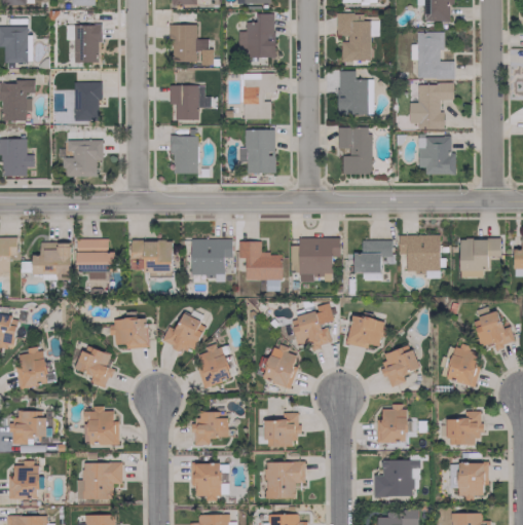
[(422,0),(423,22),(450,22),(450,5),(454,5),(453,0),(422,0)]
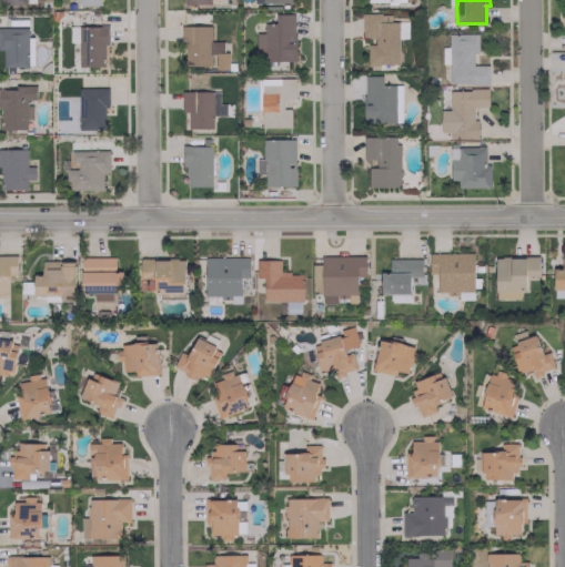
[(296,62),(298,16),(279,14),(279,24),(266,24),(265,33),(258,33),(258,53),(266,53),(266,61),(296,62)]
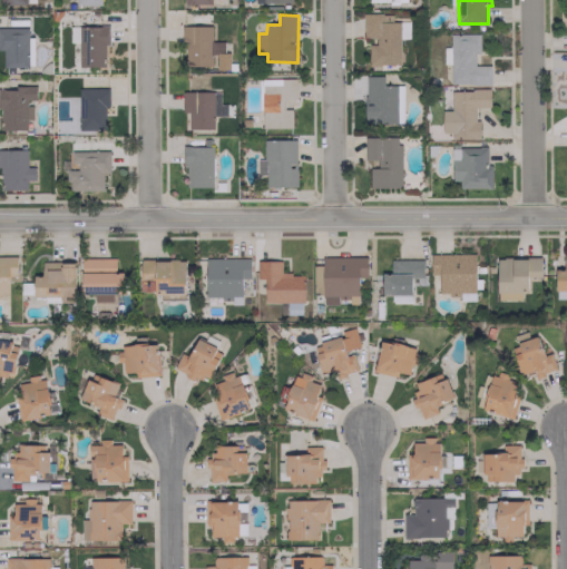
[(402,66),(402,39),(412,39),(411,22),(394,22),(394,15),(365,15),(365,41),(371,41),(371,66),(402,66)]
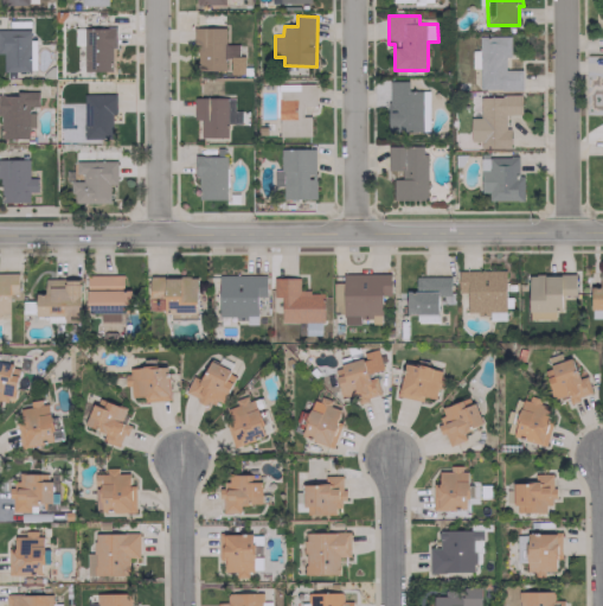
[(115,72),(116,29),(87,29),(85,71),(115,72)]
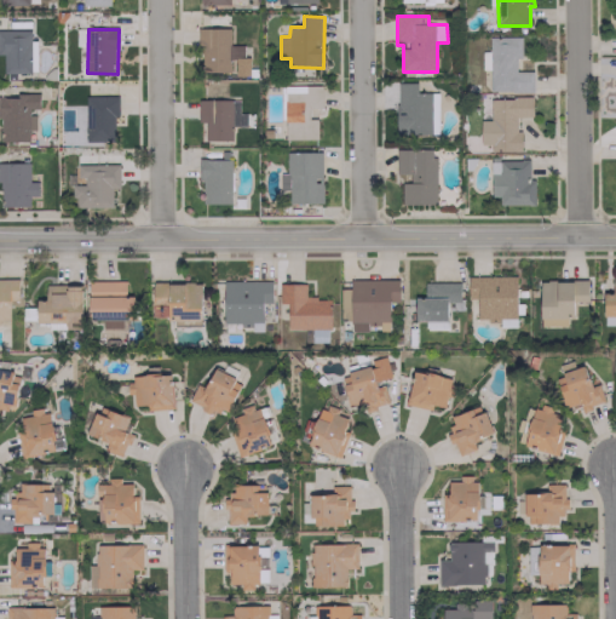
[(232,29),(202,29),(202,73),(232,73),(232,61),(237,61),(237,78),(252,76),(252,57),(247,57),(247,46),(232,46),(232,29)]
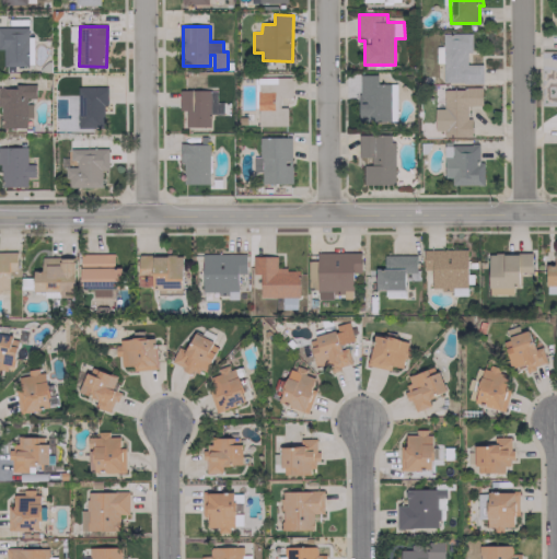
[(33,67),(33,51),(34,53),(34,37),(30,37),(30,28),(0,27),(0,49),(4,49),(4,67),(33,67)]
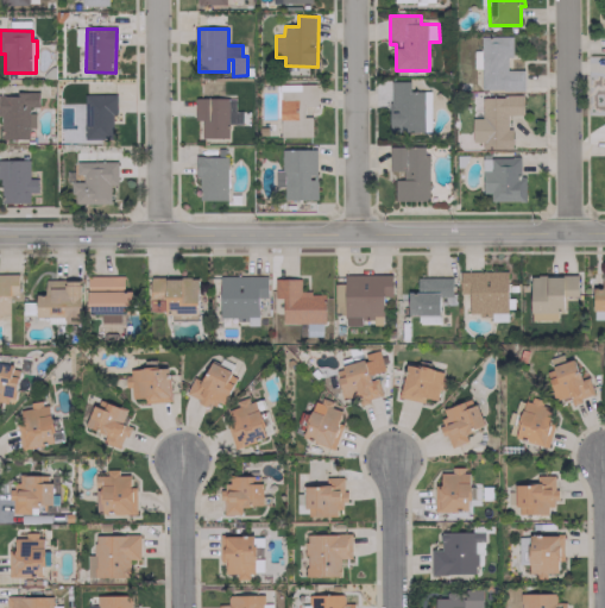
[(514,37),(483,37),(484,92),(525,91),(525,70),(509,71),(509,58),(514,58),(514,37)]
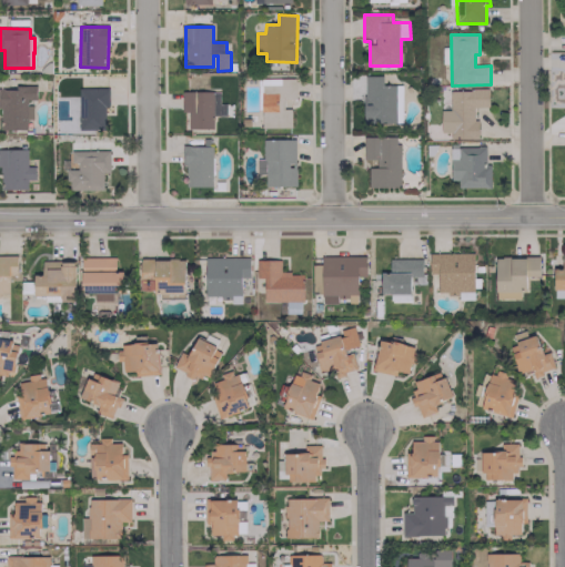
[(365,77),(366,123),(404,122),(403,85),(385,85),(384,77),(365,77)]
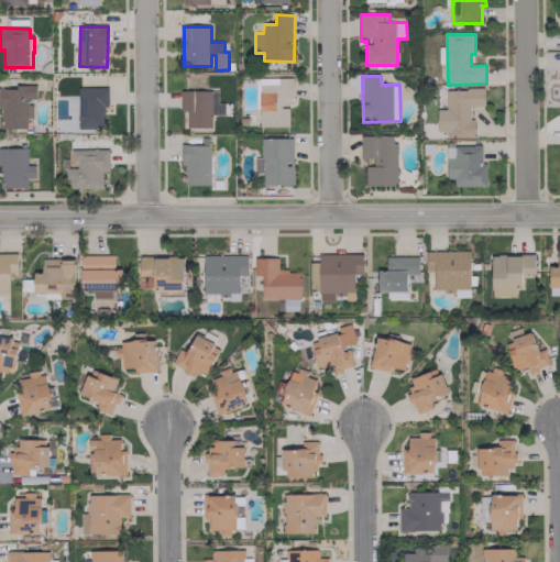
[(291,127),(291,109),(283,109),(283,99),(295,99),(295,78),(261,79),(261,128),(291,127)]
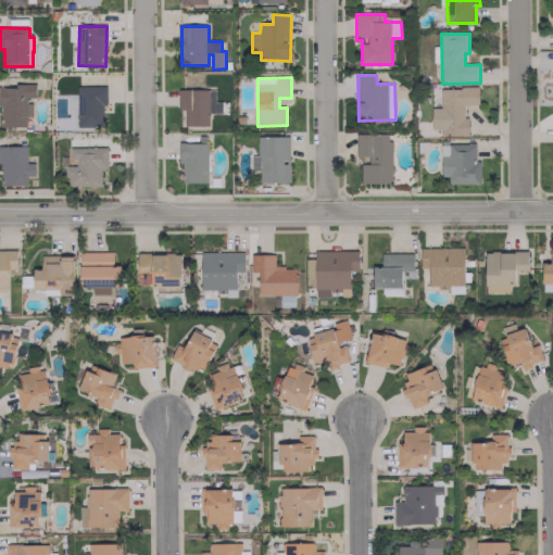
[(1,86),(2,128),(28,127),(28,117),(34,117),(34,101),(37,100),(37,85),(1,86)]
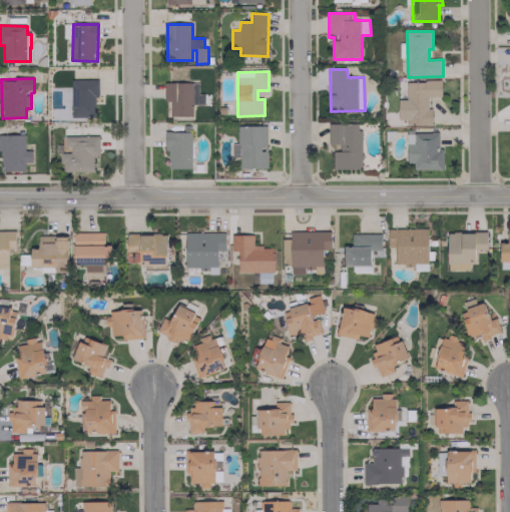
[(72,117),(96,117),(96,97),(100,97),(99,80),(72,80),(72,117)]
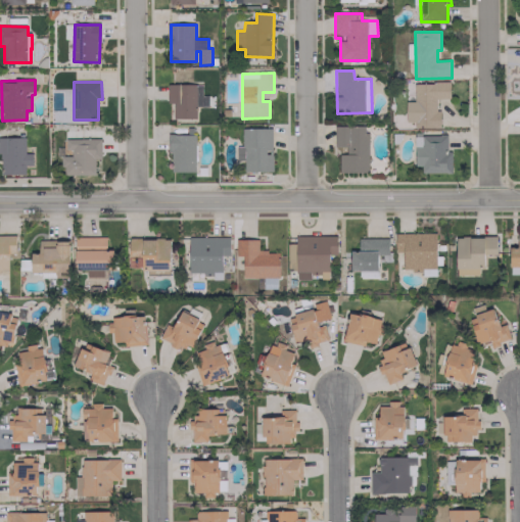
[(440,129),(440,99),(452,99),(451,83),(415,84),(415,102),(407,102),(408,123),(416,123),(416,129),(440,129)]
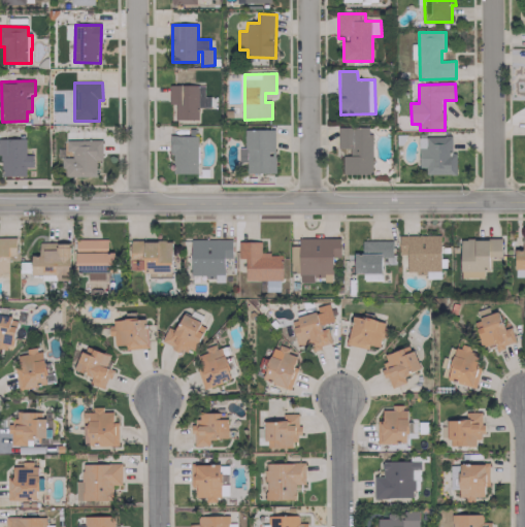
[(177,121),(200,121),(200,86),(171,86),(171,104),(176,104),(177,121)]
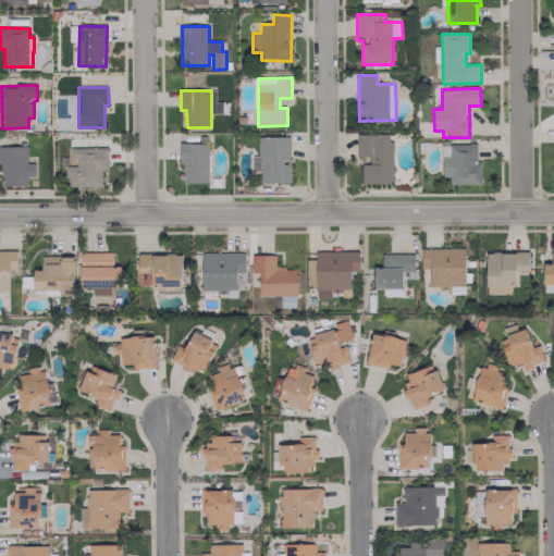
[(394,184),(394,135),(358,135),(358,157),(371,157),(371,165),(364,165),(364,184),(394,184)]
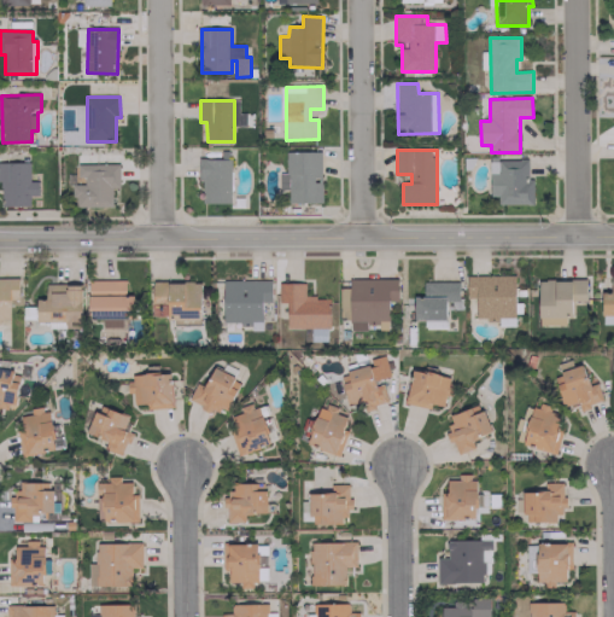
[(323,152),(287,152),(288,174),(281,174),(281,191),(290,190),(290,204),(323,203),(323,152)]
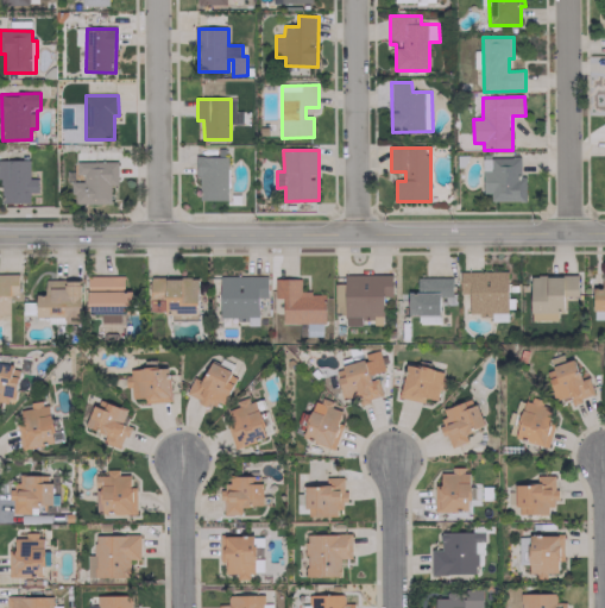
[(229,201),(229,157),(200,157),(200,200),(229,201)]
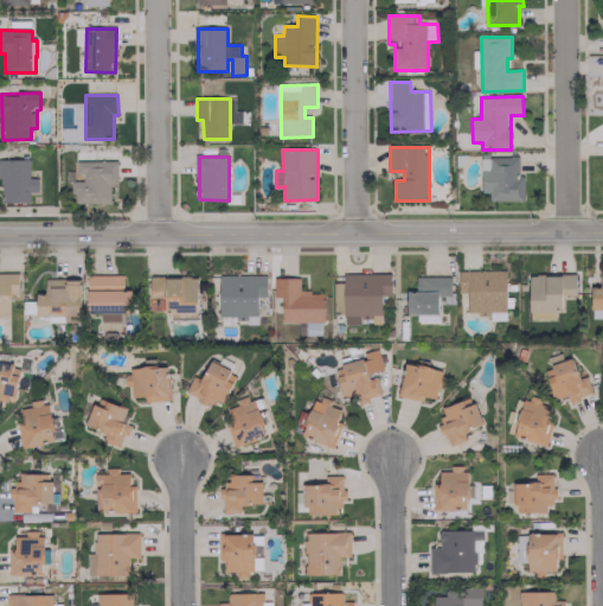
[(491,201),(525,202),(525,176),(520,176),(520,158),(482,158),(482,193),(491,193),(491,201)]
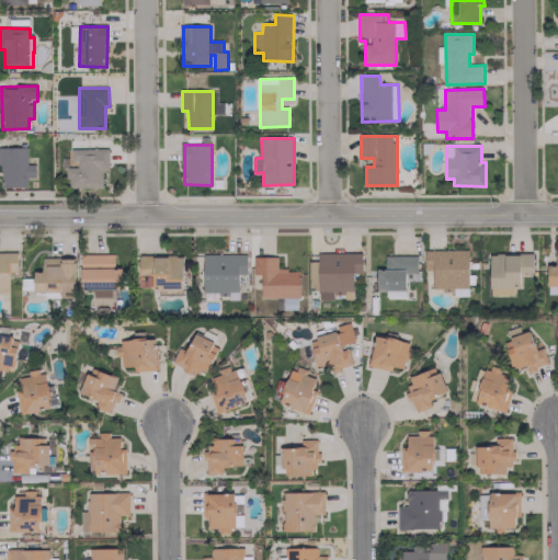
[(29,148),(2,148),(3,187),(30,187),(29,179),(37,178),(37,166),(29,166),(29,148)]
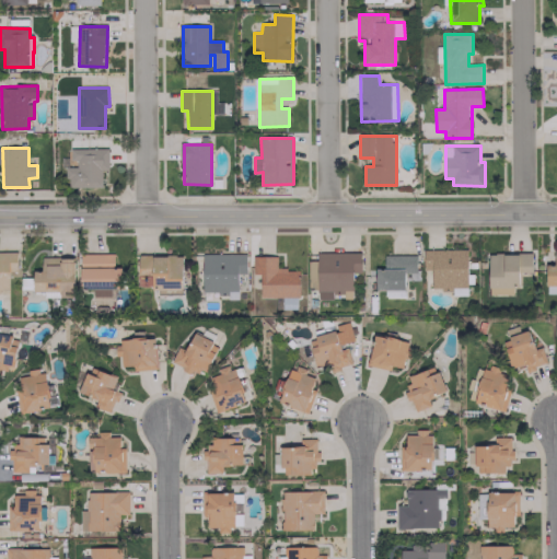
[(103,187),(103,171),(111,171),(109,149),(72,150),(72,161),(78,161),(78,167),(68,167),(69,188),(103,187)]
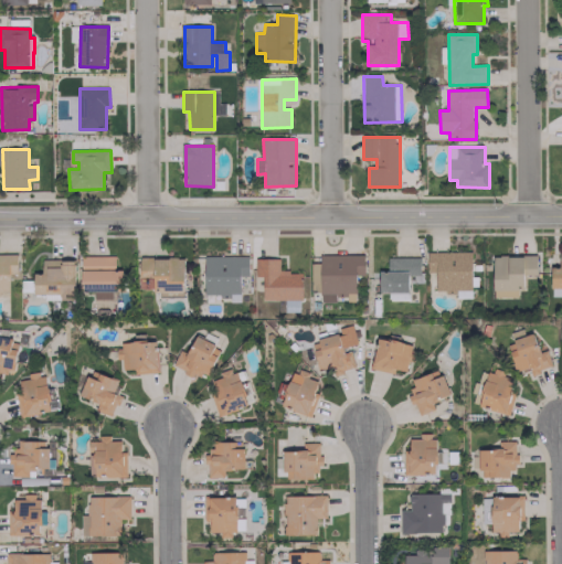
[(473,252),(428,253),(430,273),(437,273),(437,291),(458,290),(458,298),(474,298),(473,252)]
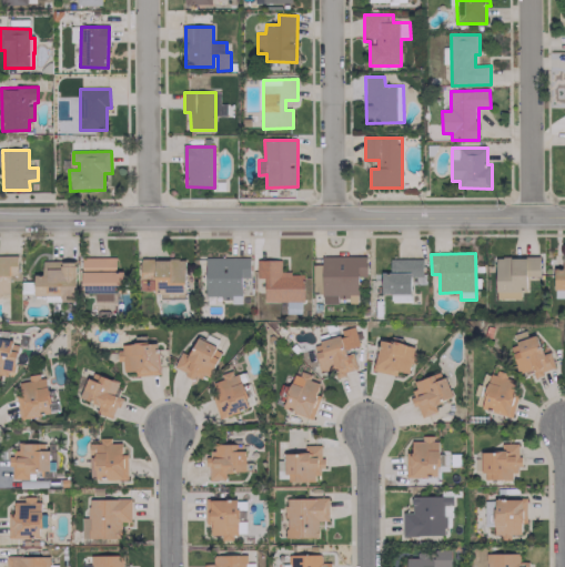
[(10,276),(19,276),(18,255),(0,255),(0,295),(10,295),(10,276)]
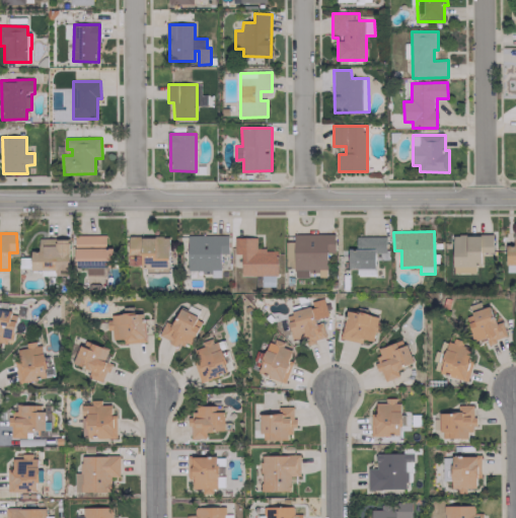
[(508,273),(515,273),(515,233),(515,245),(507,245),(508,273)]
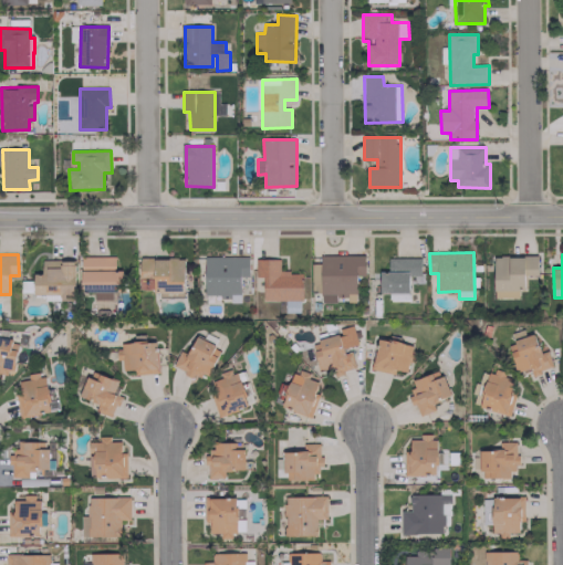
[(539,255),(496,257),(496,291),(527,291),(527,275),(539,275),(539,255)]
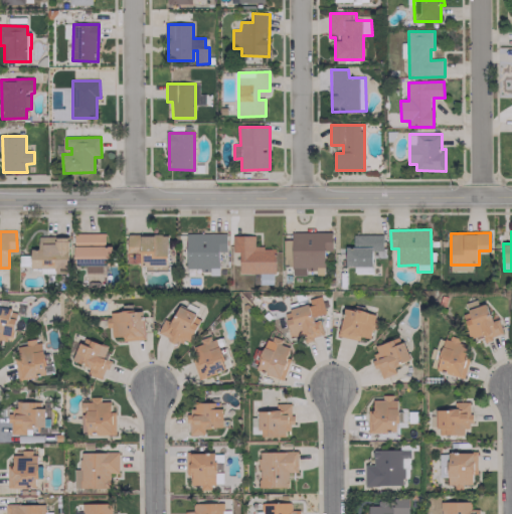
[(227,252),(228,234),(188,233),(187,272),(219,273),(220,252),(227,252)]
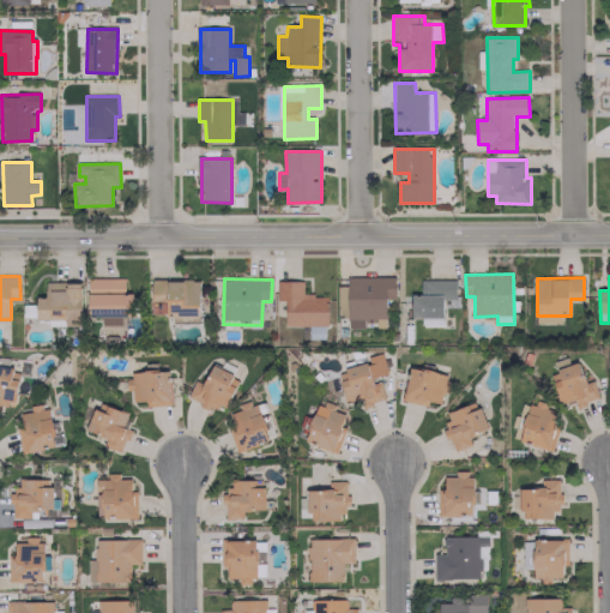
[(349,278),(350,326),(378,326),(378,329),(387,329),(387,301),(397,301),(397,278),(349,278)]
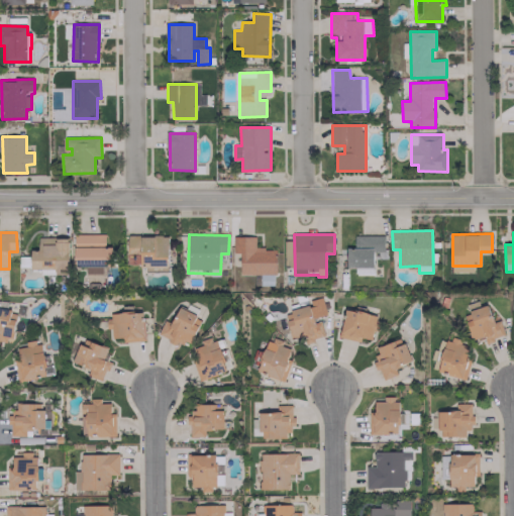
[(348,248),(348,269),(376,268),(375,252),(386,252),(386,235),(355,236),(355,248),(348,248)]
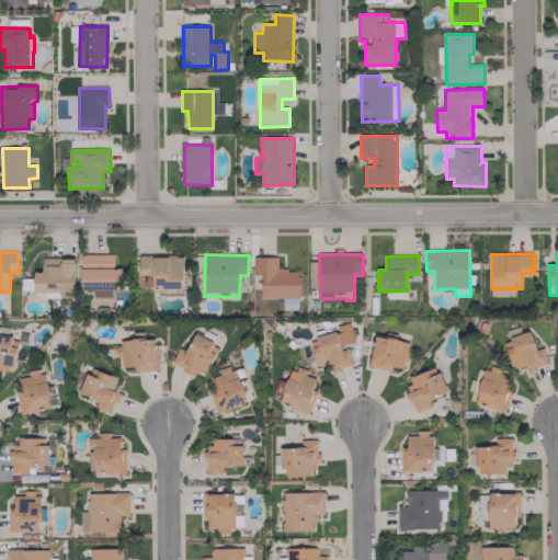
[(184,256),(140,256),(140,276),(154,276),(154,294),(184,294),(184,256)]
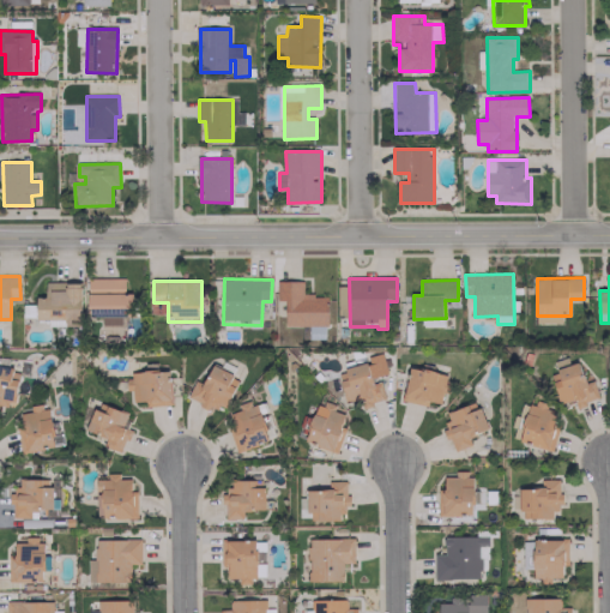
[(278,282),(279,301),(287,301),(288,328),(330,326),(330,295),(305,296),(305,281),(278,282)]
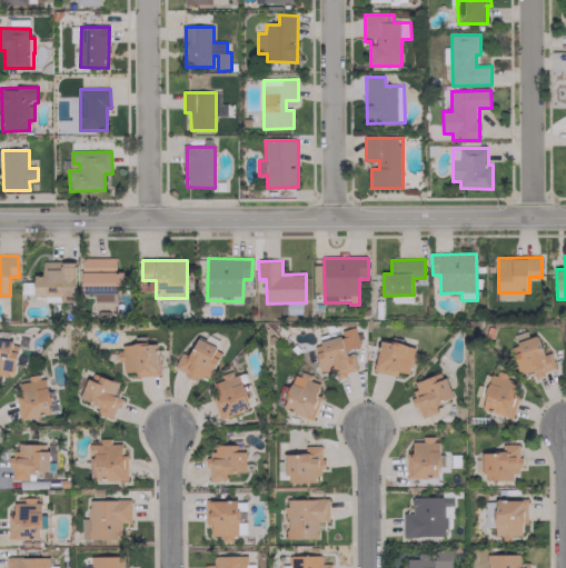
[(37,297),(62,297),(62,302),(78,302),(77,262),(43,262),(45,276),(36,276),(37,297)]
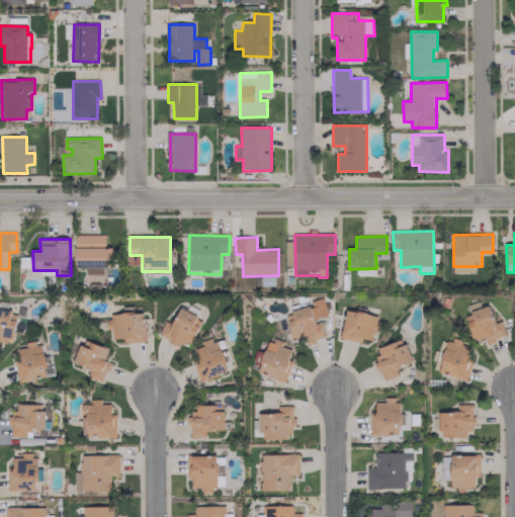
[(286,242),(287,269),(294,268),(293,242),(286,242)]
